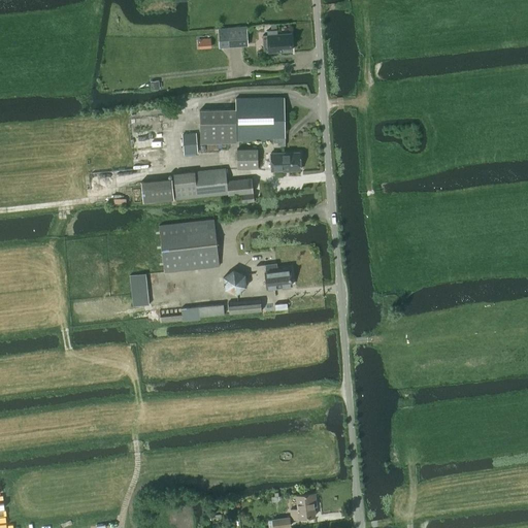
[(227,29),(219,29),(220,47),(228,46),(246,45),(245,28),(227,29)]
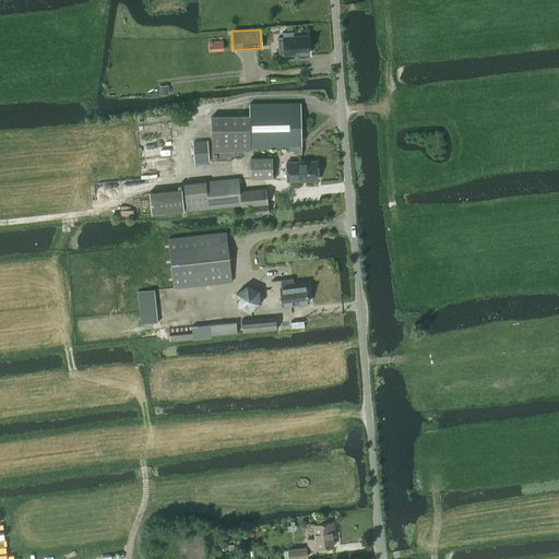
[(283,37),(277,37),(277,42),(278,56),(309,54),(308,36),(293,37),(293,32),(282,32),(283,37)]
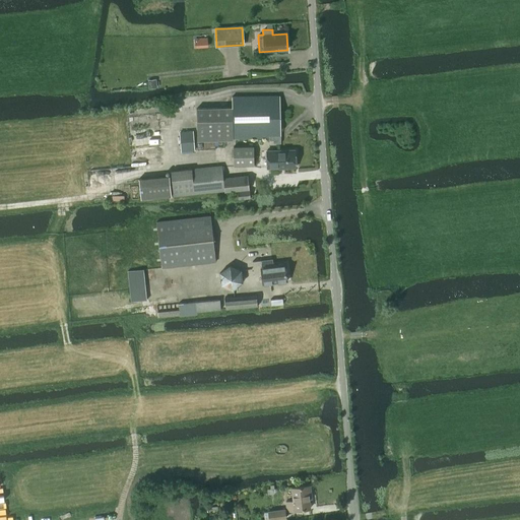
[(156,79),(147,80),(148,87),(148,88),(157,87),(157,86),(156,79)]
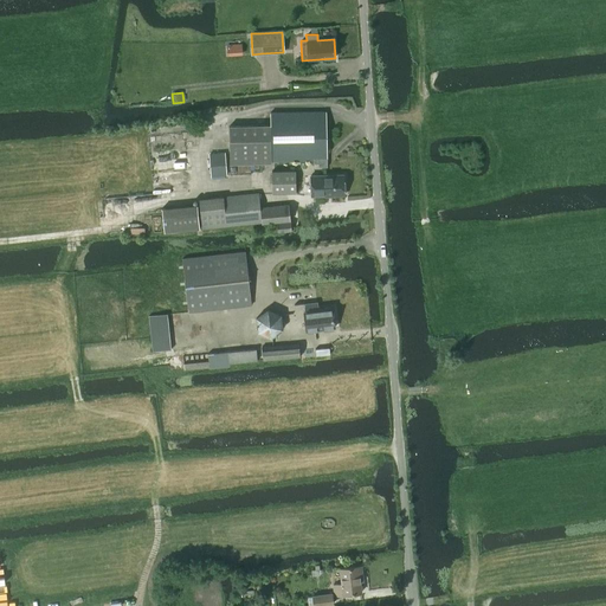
[(229,127),(230,162),(314,161),(314,165),(318,165),(318,168),(327,167),(326,113),(270,114),(270,126),(229,127)]
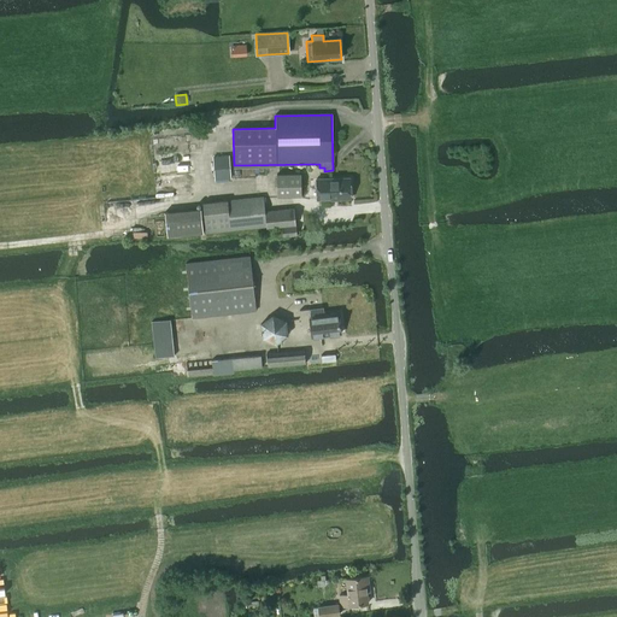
[(215,180),(230,178),(229,157),(213,158),(215,180)]
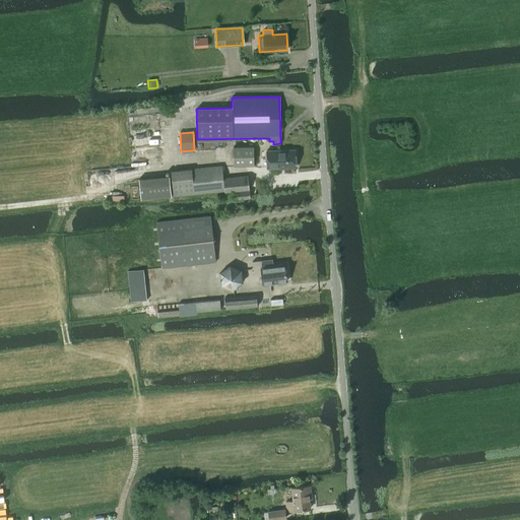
[(266,151),(267,169),(296,168),(295,150),(266,151)]
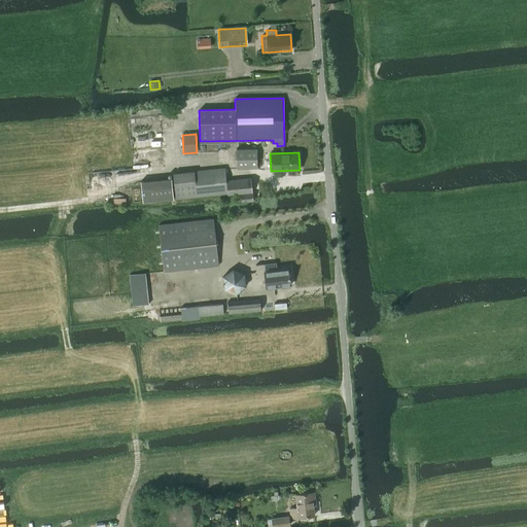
[(225,181),(224,169),(173,175),(175,200),(227,194),(227,196),(241,195),(242,203),(253,202),(251,178),(225,181)]
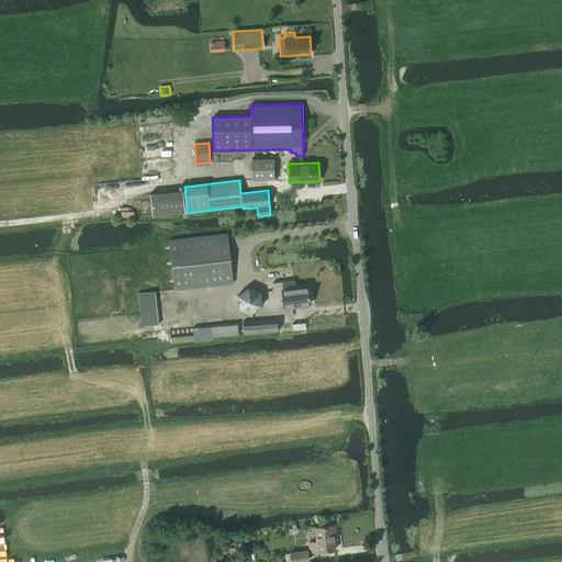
[(152,215),(184,212),(182,190),(149,193),(152,215)]
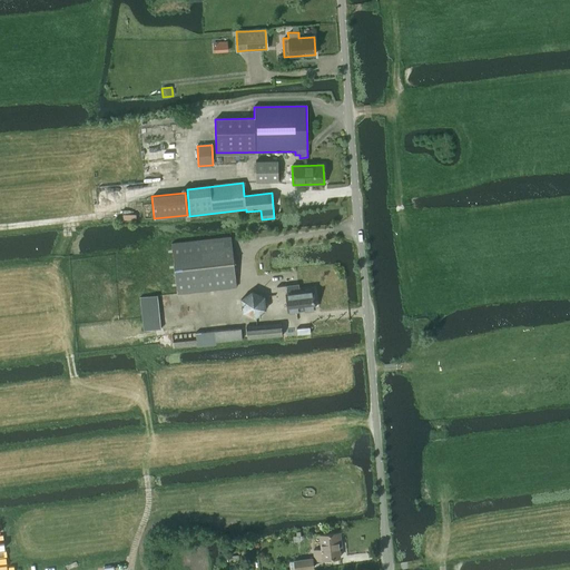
[(177,294),(236,287),(231,238),(231,237),(172,244),(172,245),(177,294)]
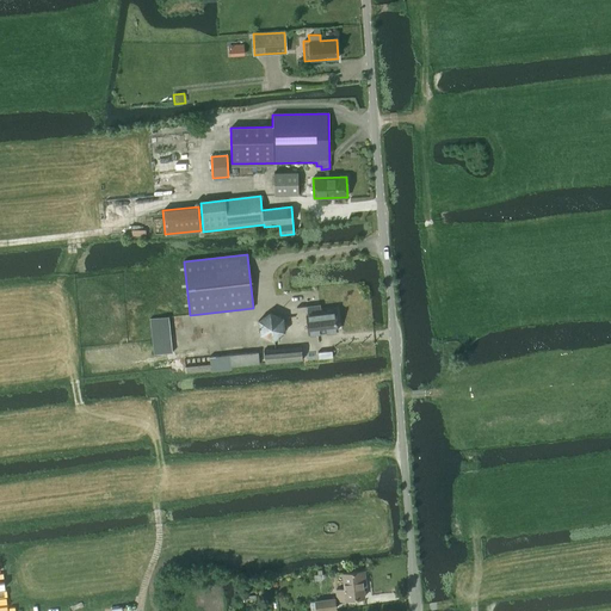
[(307,315),(307,307),(296,308),(298,325),(308,323),(309,334),(337,331),(334,312),(307,315)]
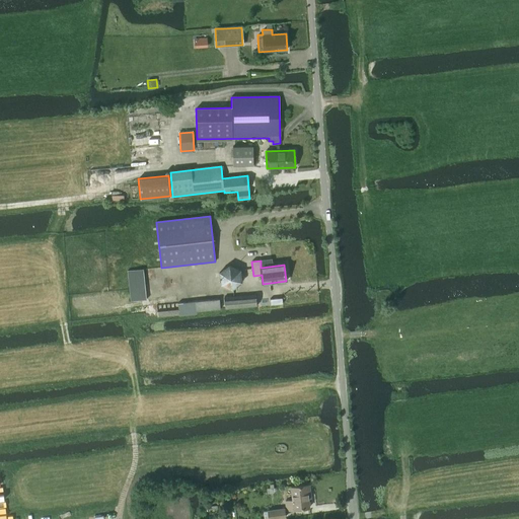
[(232,290),(242,283),(240,270),(230,266),(220,273),(221,285),(232,290)]
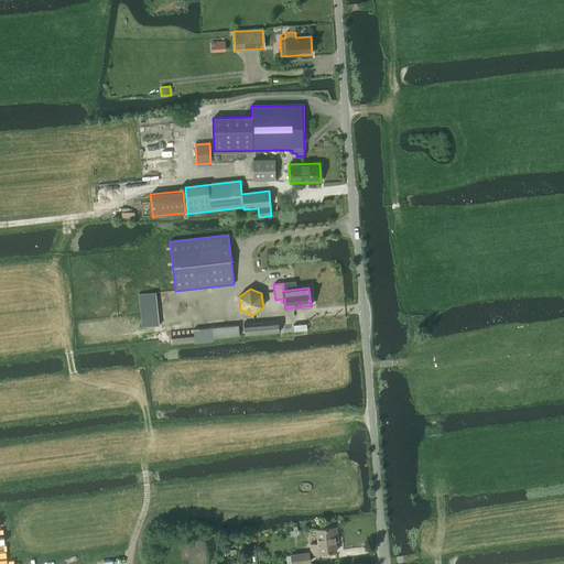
[(142,328),(159,326),(155,292),(139,294),(142,328)]
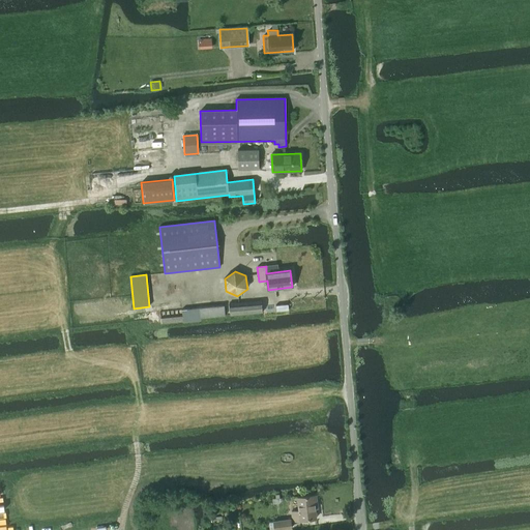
[(230,316),(262,313),(261,301),(229,304),(230,316)]
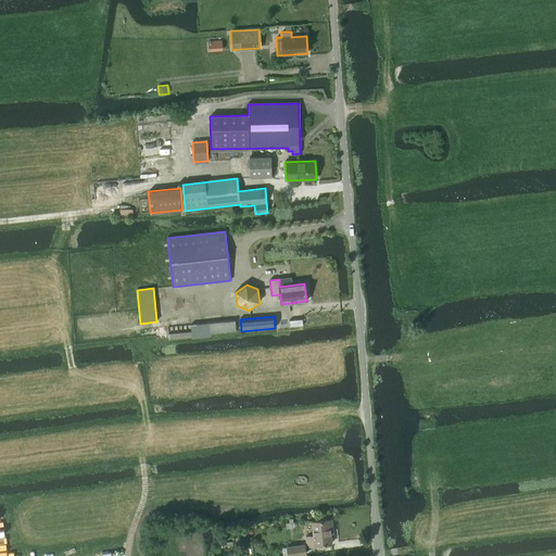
[(192,340),(211,337),(211,333),(236,331),(235,320),(190,325),(191,332),(168,335),(168,340),(191,338),(192,340)]
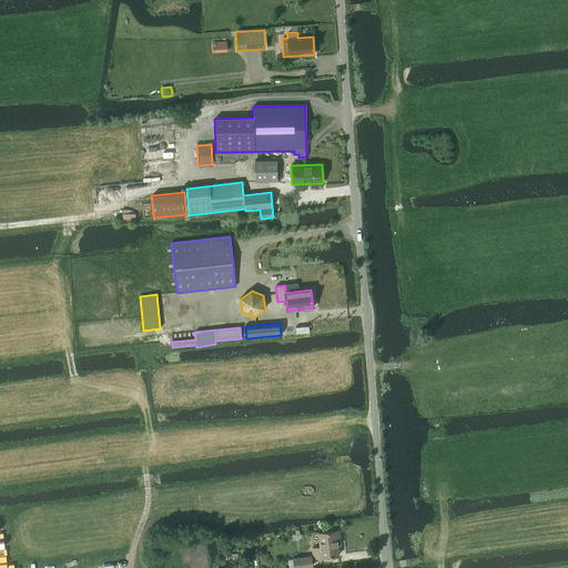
[(338,556),(337,541),(340,541),(338,531),(318,534),(321,548),(312,548),(313,559),(314,559),(313,555),(321,554),(322,558),(338,556)]
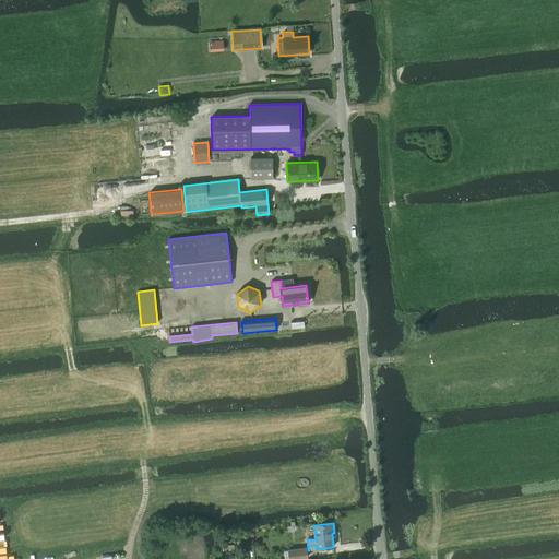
[(289,558),(296,558),(307,558),(306,548),(288,550),(289,558)]
